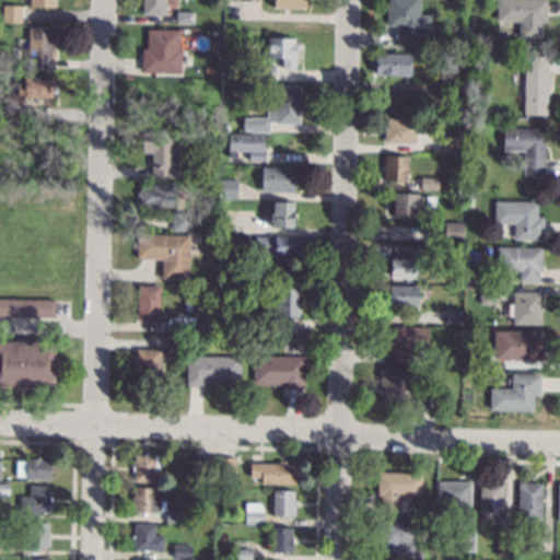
[(165,0),(165,15),(142,15),(142,0),(165,0)]
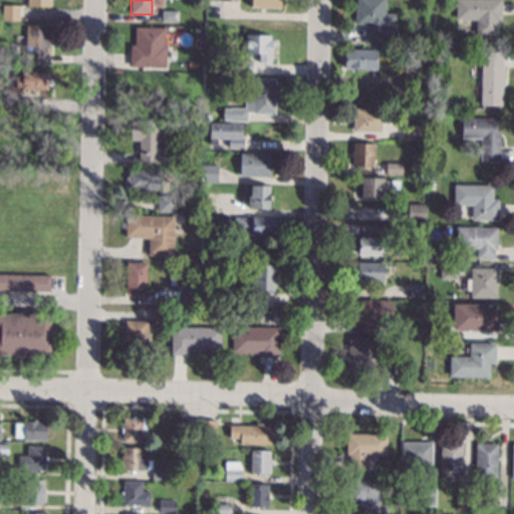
[(279,0),(279,8),(251,7),(251,0),(279,0)]
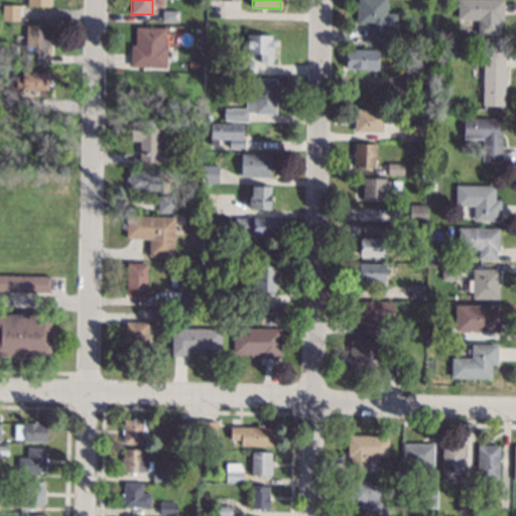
[(386,0),(386,14),(396,14),(396,30),(385,30),(385,45),(365,45),(365,28),(369,28),(369,24),(356,24),(356,5),(357,5),(357,0),(386,0)]
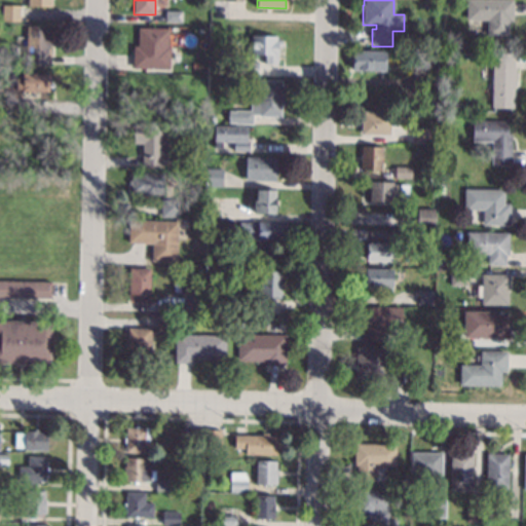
[(512,0),(512,21),(508,21),(508,35),(486,35),(487,21),(466,20),(466,0),(512,0)]
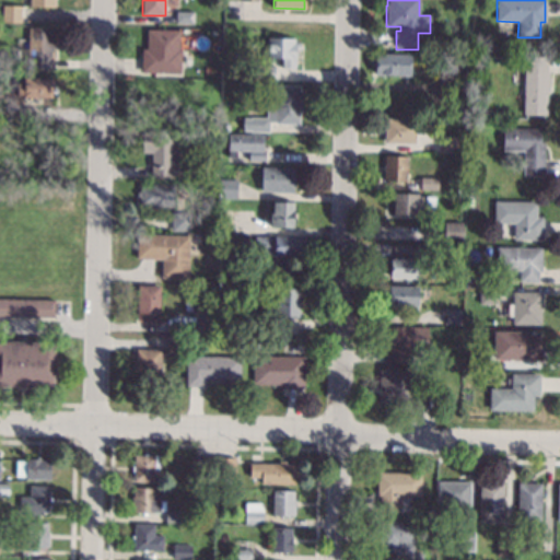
[(21,23),(2,23),(2,6),(21,6),(21,23)]
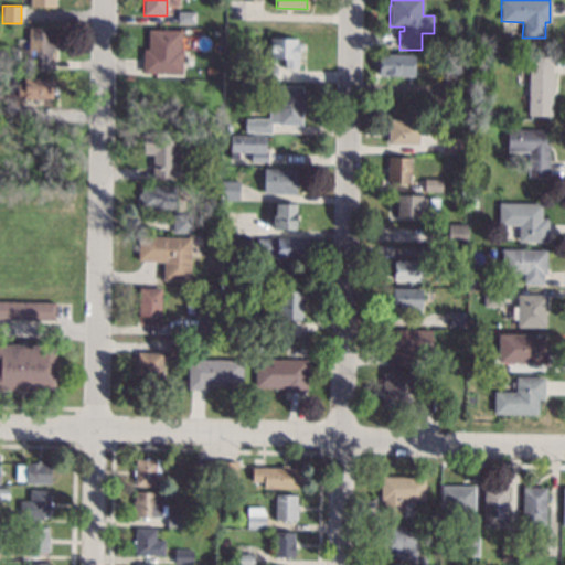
[(196,11),(195,24),(177,23),(178,11),(196,11)]
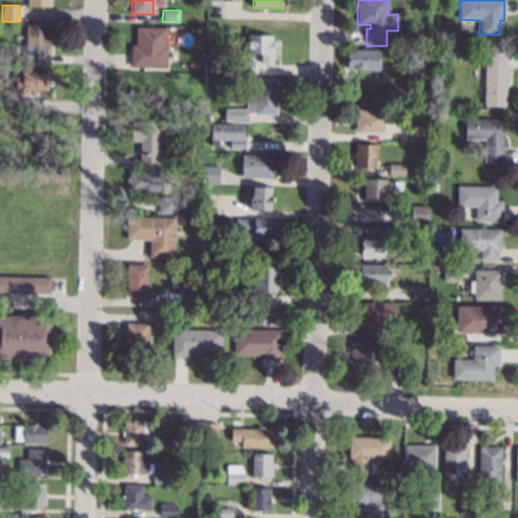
[(49,25),(49,54),(51,54),(50,66),(24,65),(25,25),(49,25)]
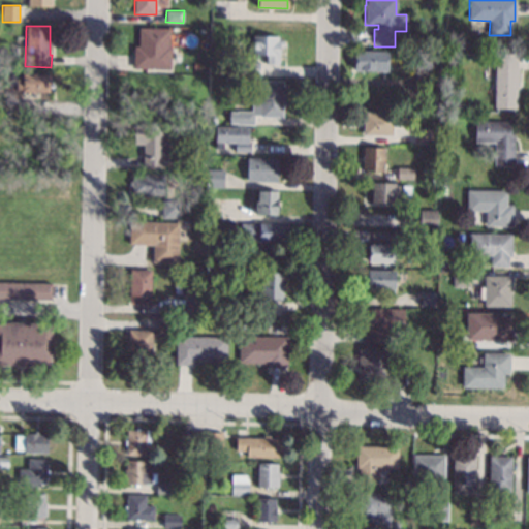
[(169,29),(168,45),(170,45),(170,69),(135,68),(133,65),(133,45),(137,45),(138,28),(169,29)]
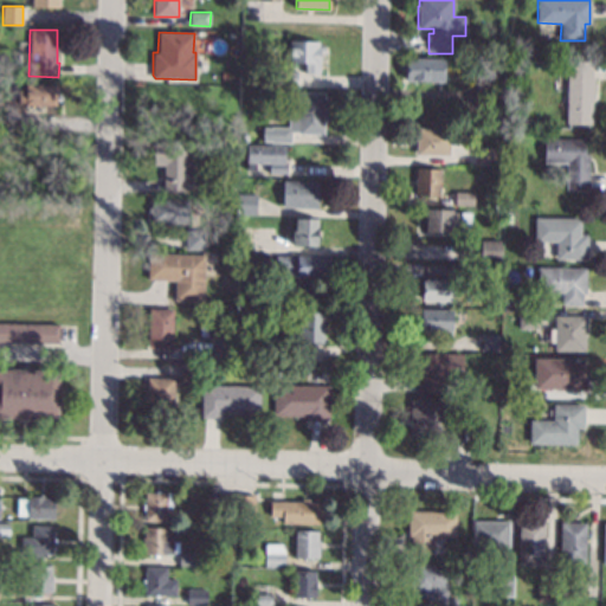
[(318,45),(324,46),(324,55),(320,55),(320,73),(304,73),(305,63),(289,63),(289,40),(318,42),(318,45)]
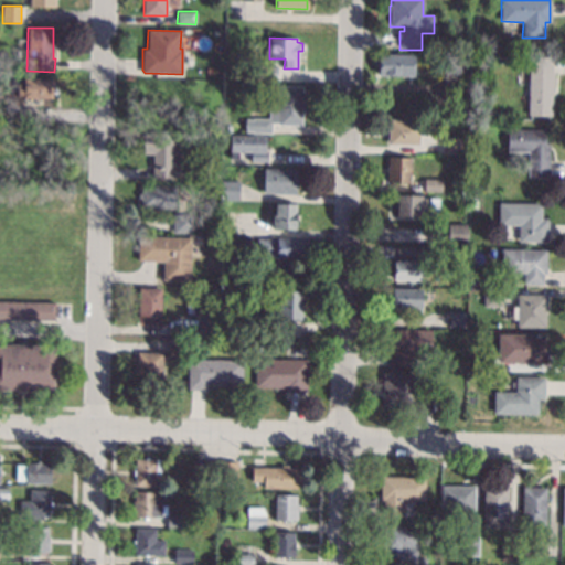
[(481,40),(480,49),(472,48),(473,40),(481,40)]
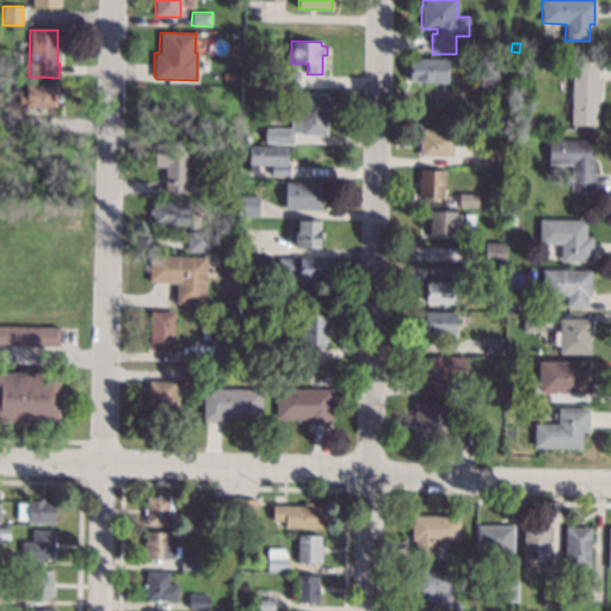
[(501,45),(500,55),(491,55),(491,45),(501,45)]
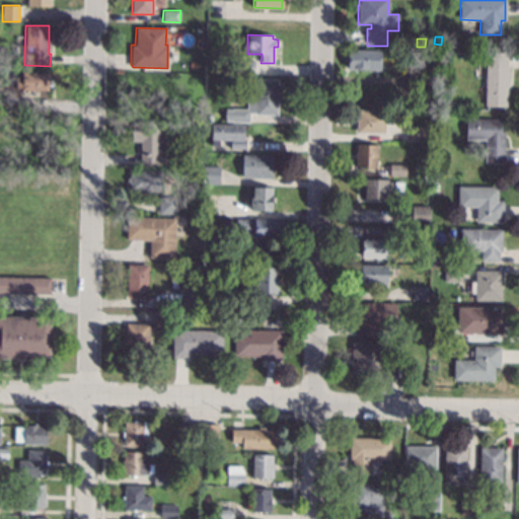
[(380,70),(347,69),(348,50),(380,51),(380,70)]
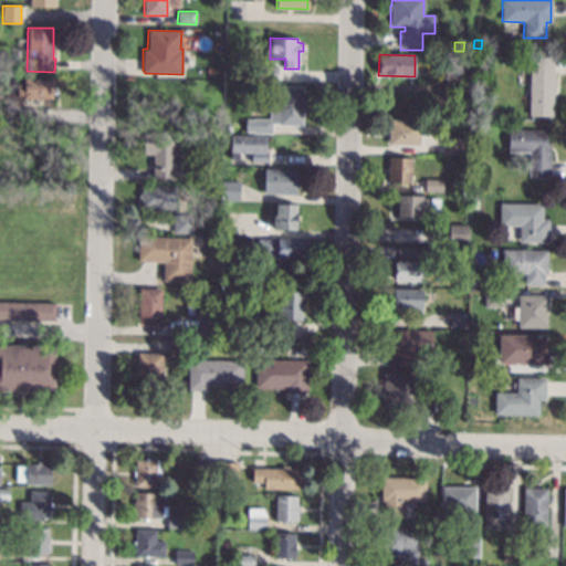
[(462,58),(461,74),(443,73),(444,56),(462,58)]
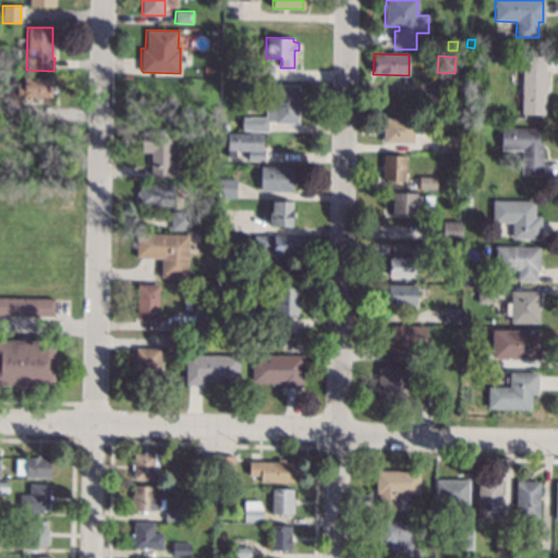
[(545,71),(547,71),(547,94),(544,94),(544,114),(521,114),(523,56),(545,57),(545,71)]
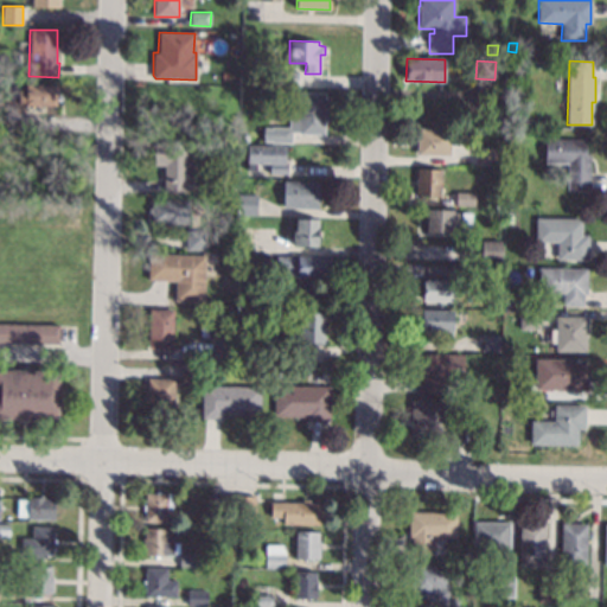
[(296,72),(296,85),(272,84),(272,71),(296,72)]
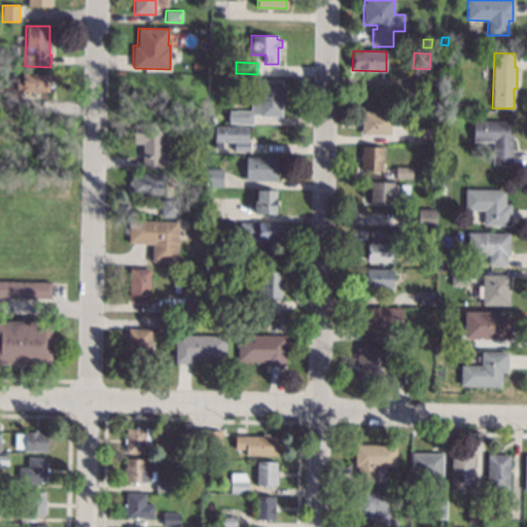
[(49,74),(48,93),(16,92),(16,79),(21,79),(22,73),(49,74)]
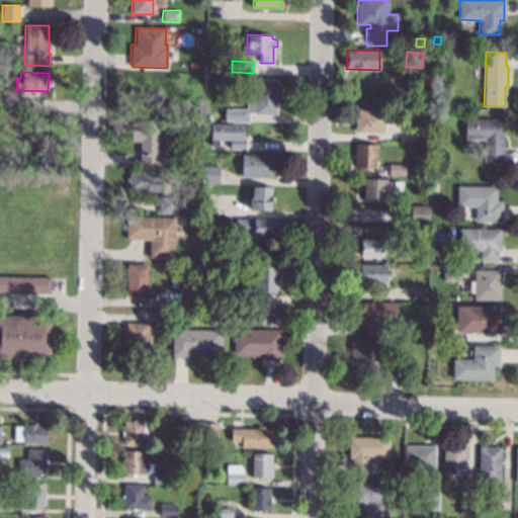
[(276,83),(279,83),(278,104),(276,104),(276,115),(254,115),(254,113),(248,113),(248,121),(225,121),(225,109),(232,109),(232,108),(246,108),(246,94),(255,95),(255,79),(276,79),(276,83)]
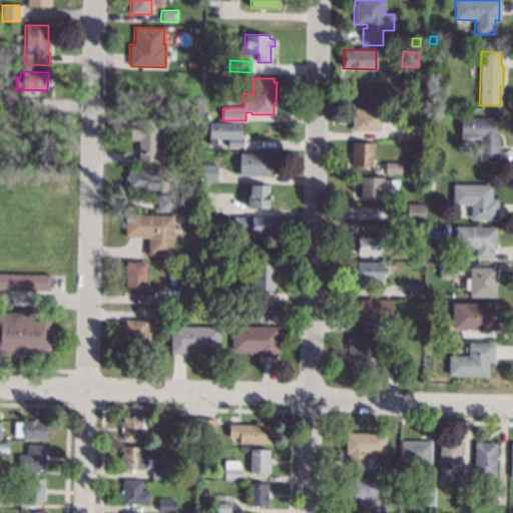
[(382,108),(381,132),(352,131),(353,107),(382,108)]
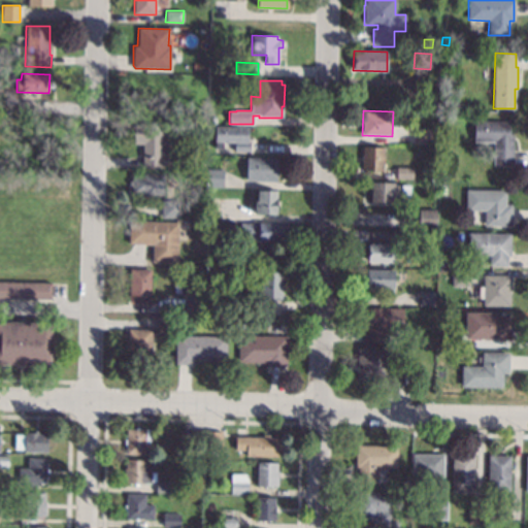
[(508,135),(513,135),(512,165),(493,165),(493,142),(473,142),(473,122),(509,122),(508,135)]
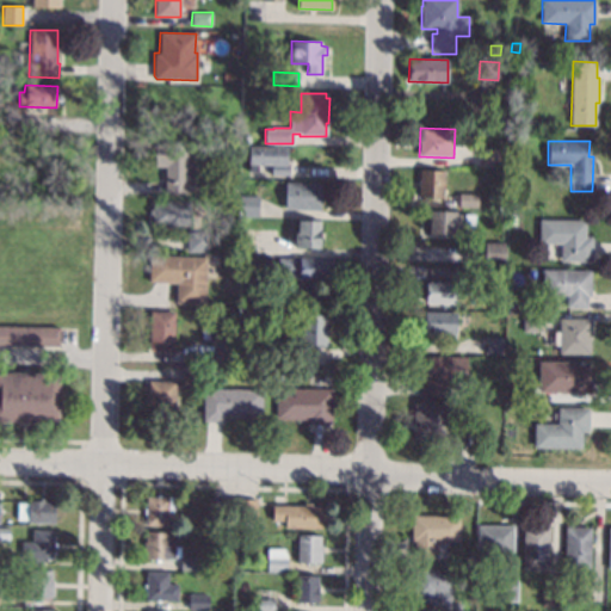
[(168,147),(187,147),(187,193),(165,193),(165,167),(154,167),(155,143),(168,143),(168,147)]
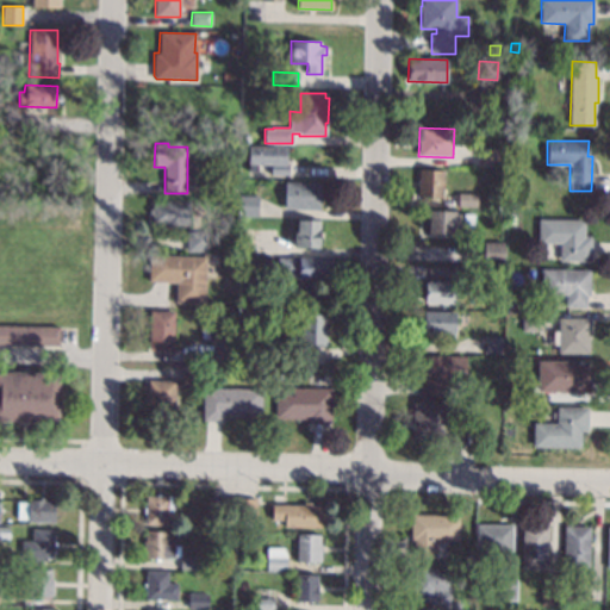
[(286,165),(288,165),(287,175),(269,175),(269,165),(256,165),(256,172),(248,170),(248,147),(286,147),(286,165)]
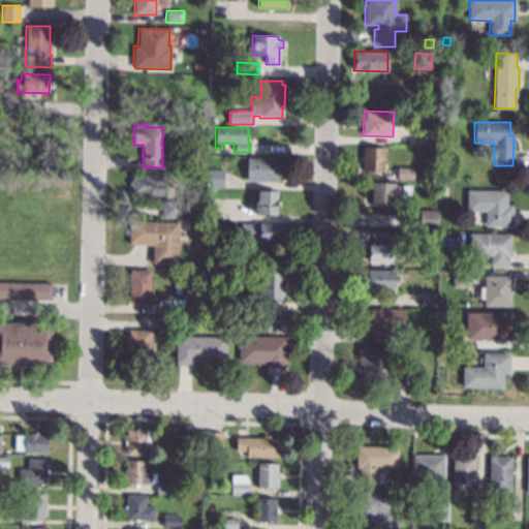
[(384,147),(383,172),(362,170),(363,146),(384,147)]
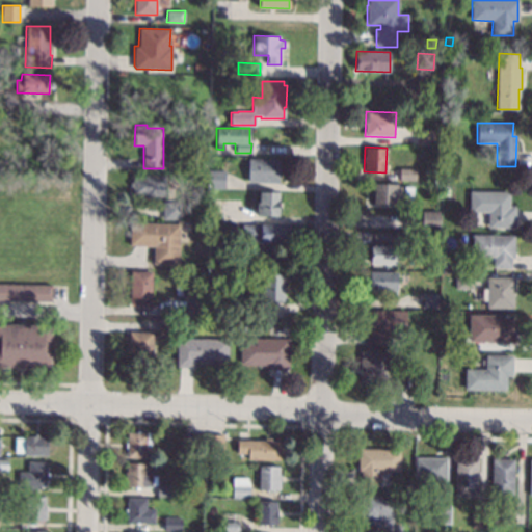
[(447,159),(439,159),(439,151),(447,151),(447,159)]
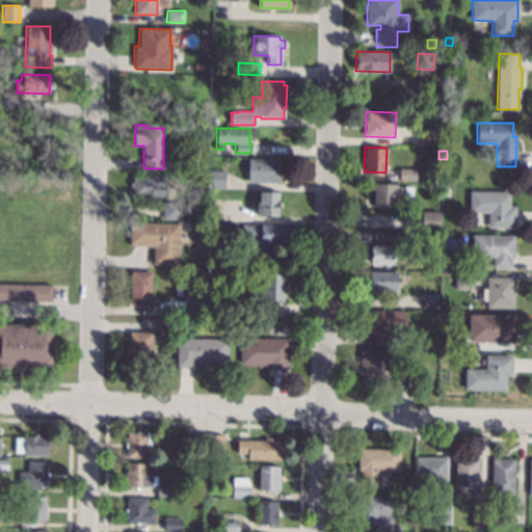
[(281,159),(280,183),(248,182),(249,158),(281,159)]
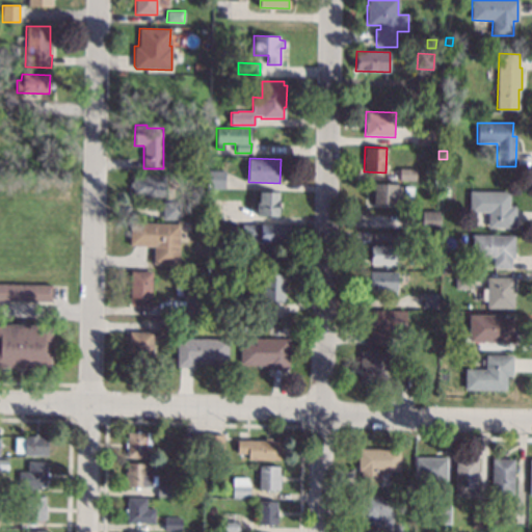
[(416,181),(399,181),(399,168),(416,168),(416,181)]
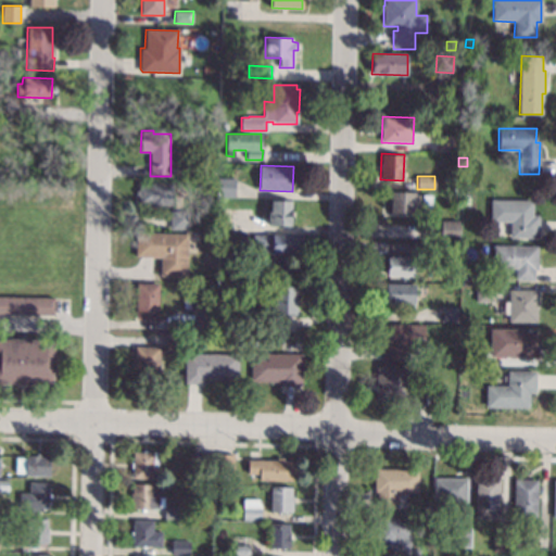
[(235,197),(217,197),(217,178),(236,178),(235,197)]
